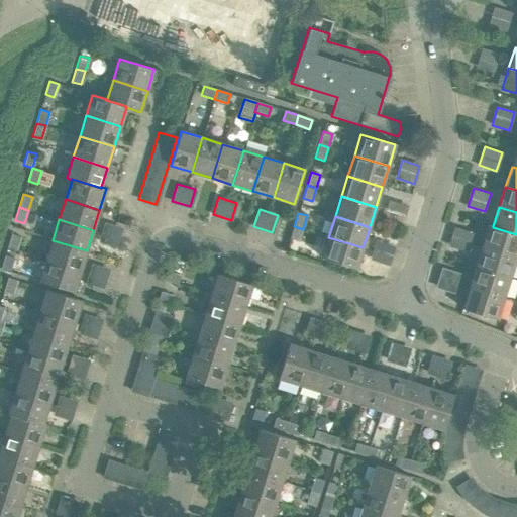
[(99,240),(116,246),(121,228),(104,223),(99,240)]
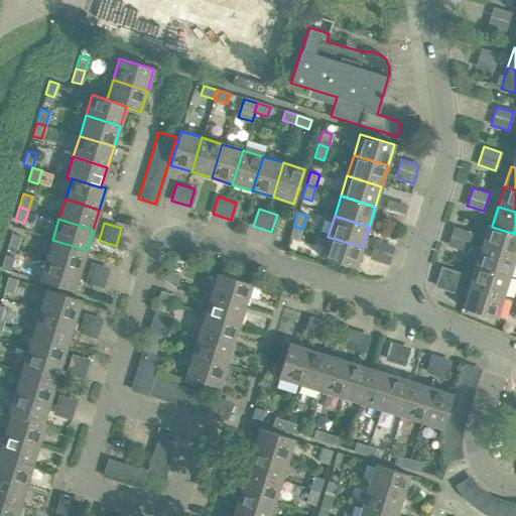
[(515,257),(515,253),(515,234),(492,227),(492,226),(488,225),(481,246),(515,257)]
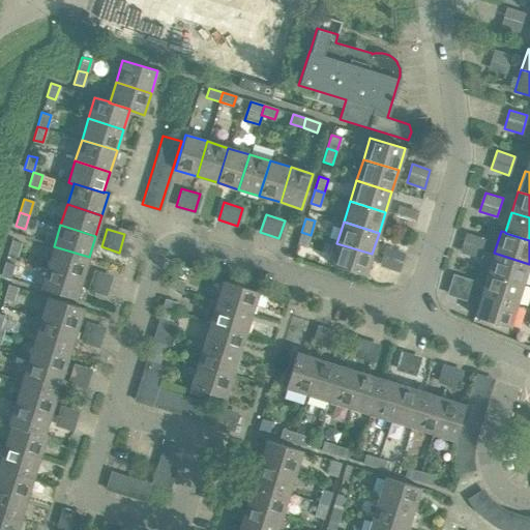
[(306,248),(311,235),(301,232),(297,245),(306,248)]
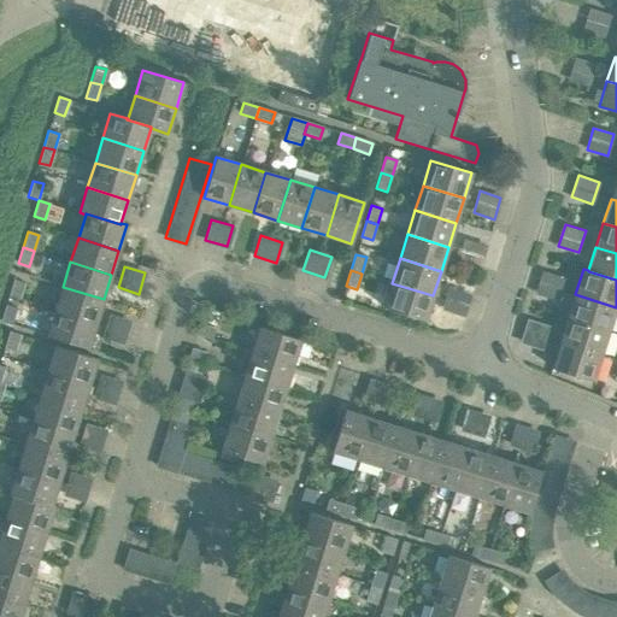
[(536,293),(557,299),(564,277),(544,271),(536,293)]
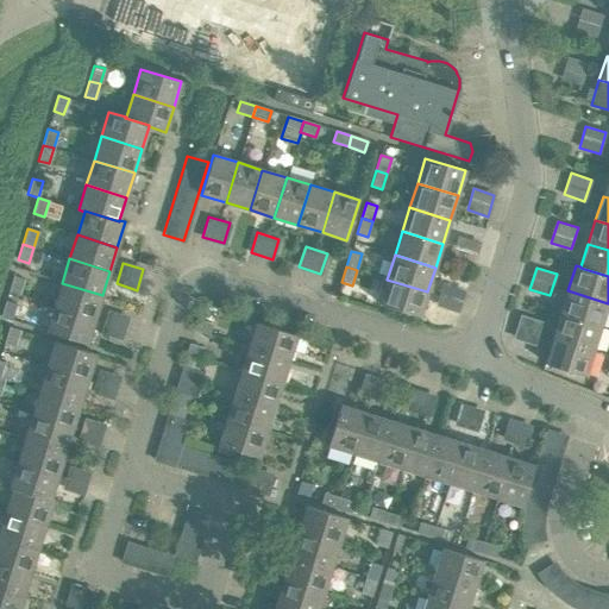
[(19,295),(24,280),(13,276),(8,292),(19,295)]
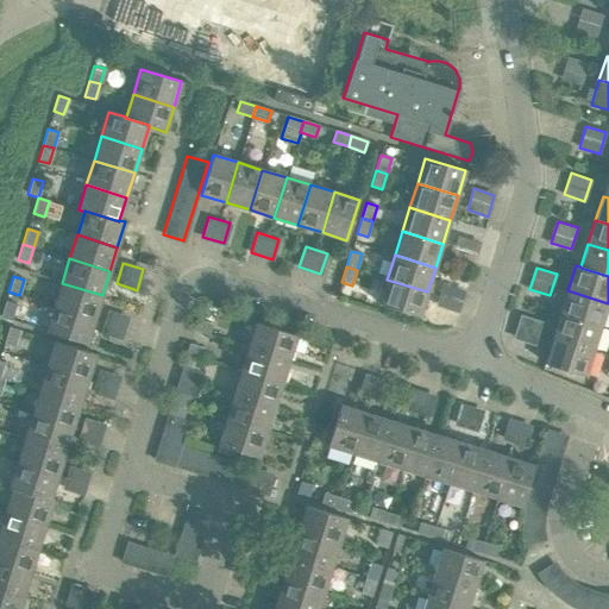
[(420,316),(427,292),(387,280),(380,303),(420,316)]
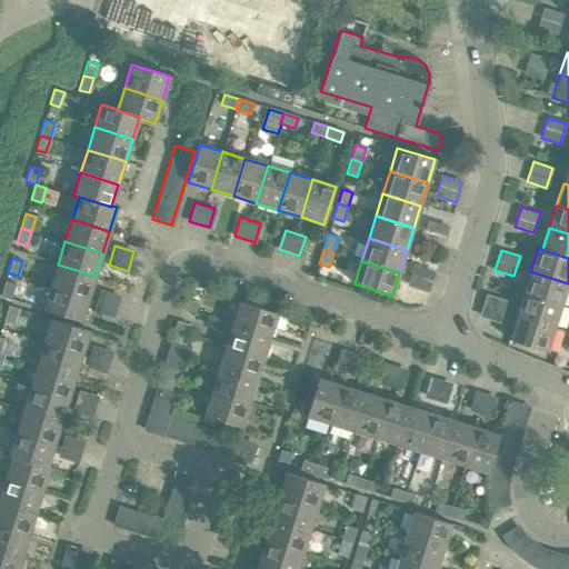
[(89,298),(96,276),(58,265),(51,286),(89,298)]
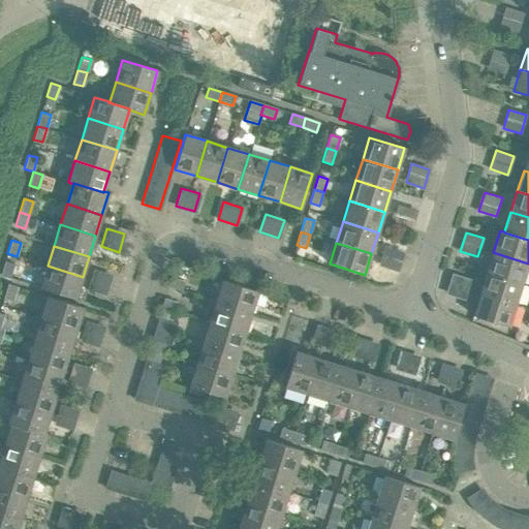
[(380,265),(398,271),(404,252),(386,246),(380,265)]
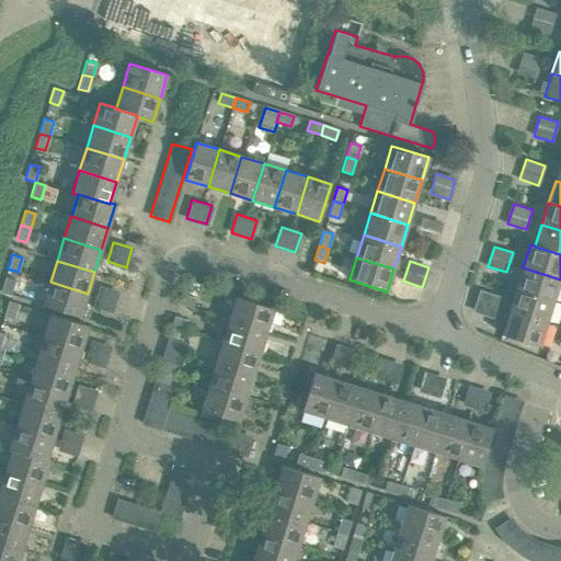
[(553,301),(560,279),(523,267),(516,290),(553,301)]
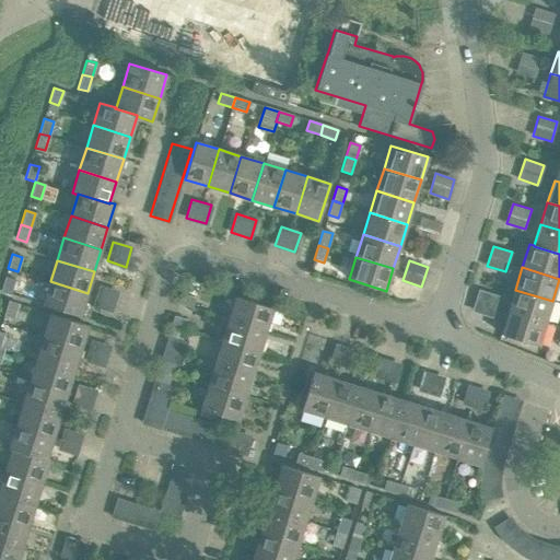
[(10,294),(14,280),(4,277),(0,291),(10,294)]
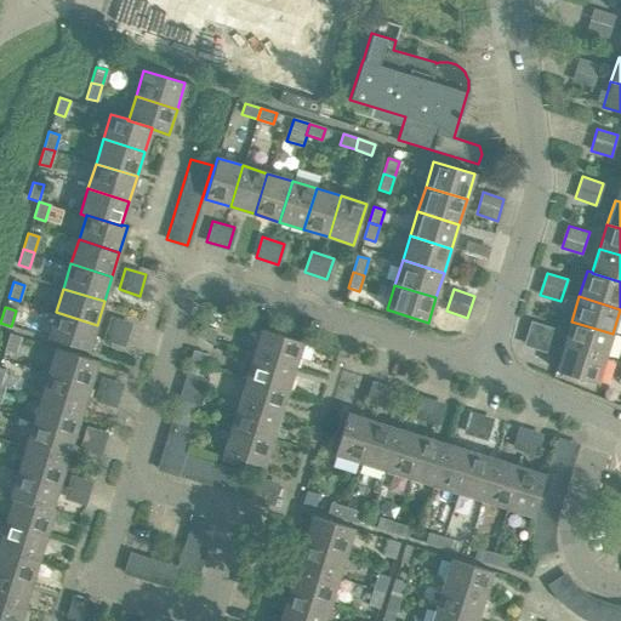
[(89,351),(97,325),(56,312),(47,339),(89,351)]
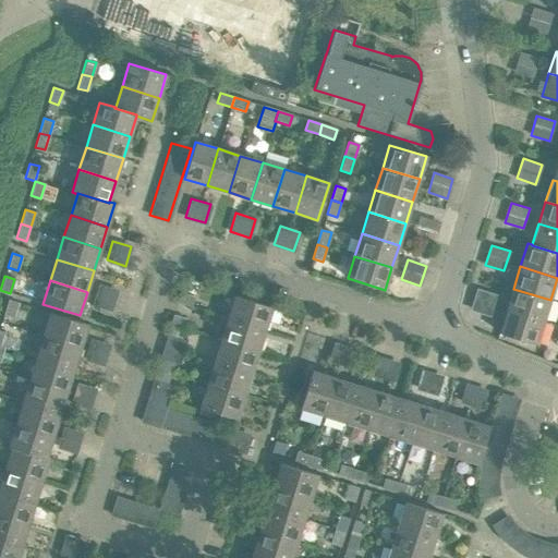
[(94,304),(112,311),(118,291),(100,286),(94,304)]
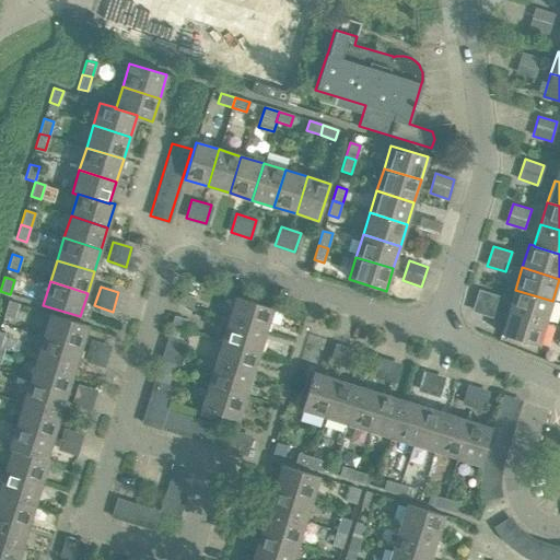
[(475,310),(493,316),(499,296),(480,290),(475,310)]
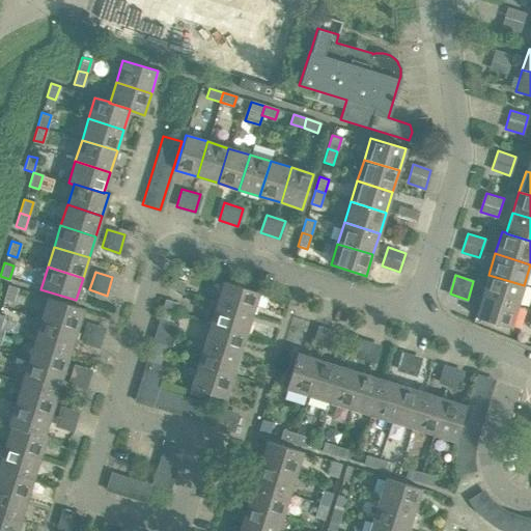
[(516,306),(524,285),(488,275),(481,296),(516,306)]
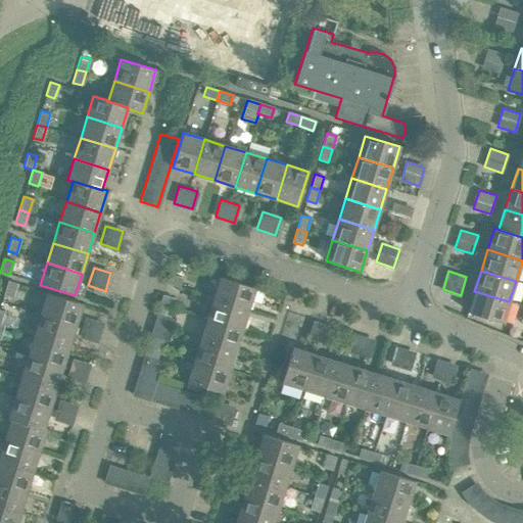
[(179,288),(182,279),(169,275),(165,284),(179,288)]
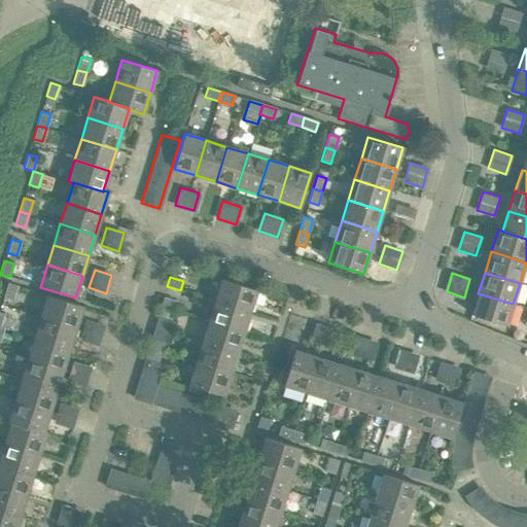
[(250,312),(257,290),(222,279),(215,302),(250,312)]
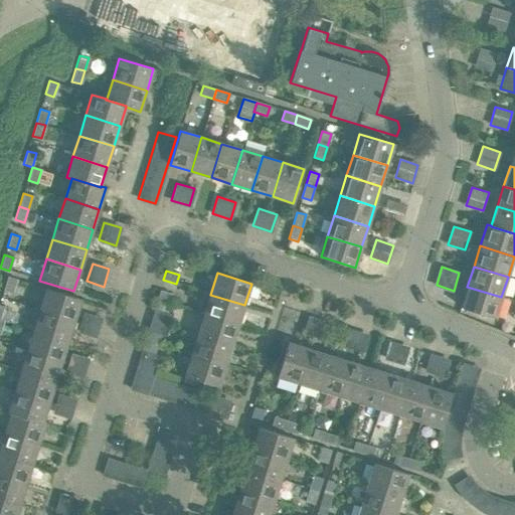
[(12,293),(16,280),(7,277),(3,290),(12,293)]
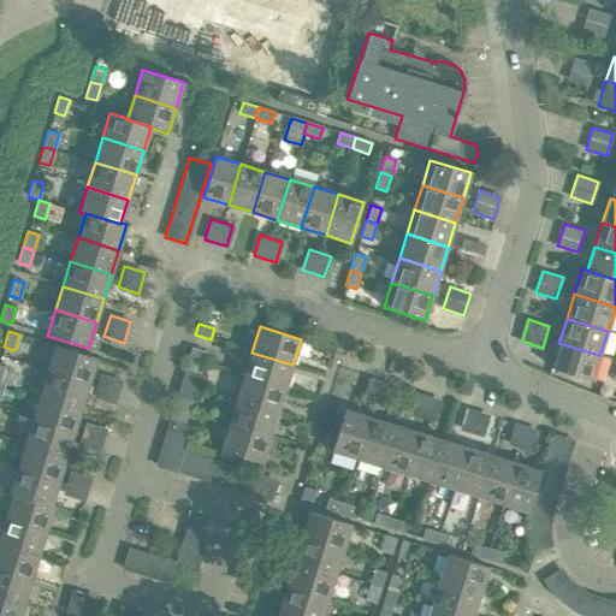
[(592,380),(599,355),(558,343),(550,367),(592,380)]
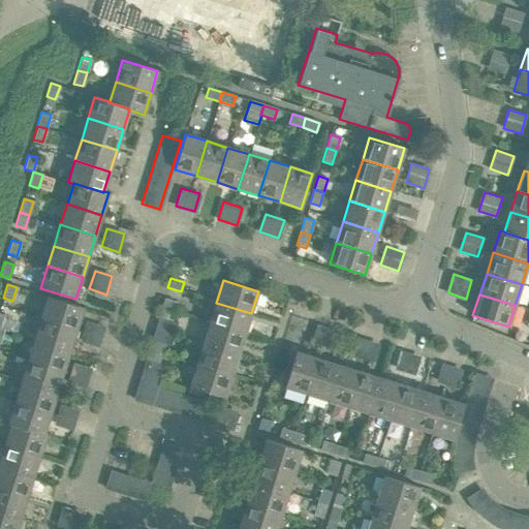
[(76,330),(83,308),(48,297),(41,318),(76,330)]
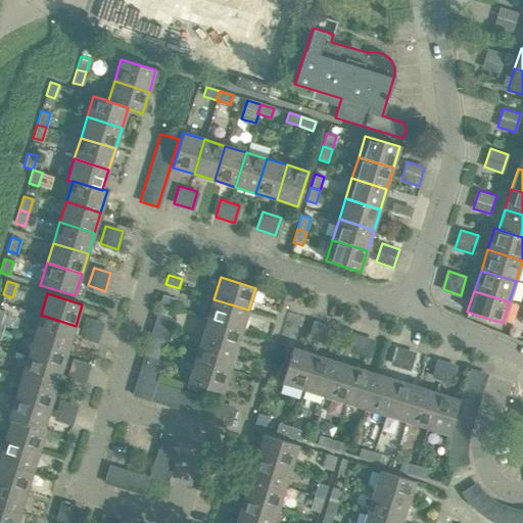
[(171,318),(176,300),(162,295),(156,314),(171,318)]
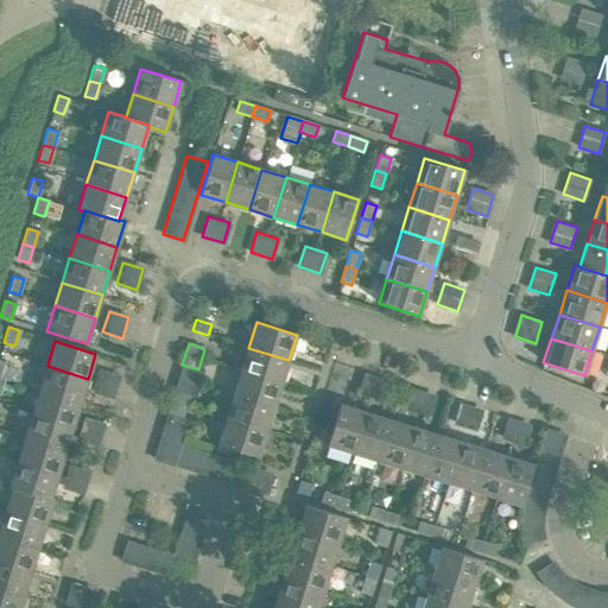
[(282,384),(289,360),(248,348),(241,371),(282,384)]
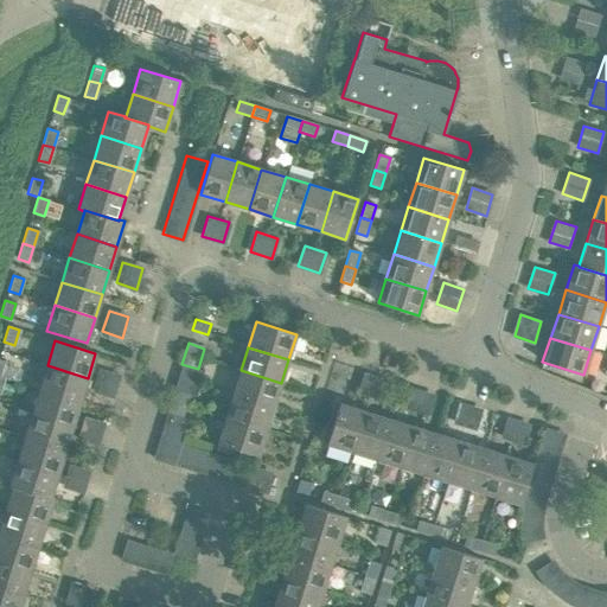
[(80,402),(88,378),(48,365),(39,390),(80,402)]
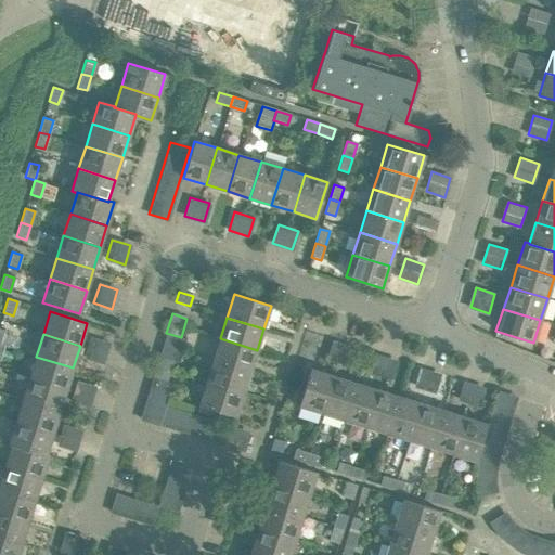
[(84,357),(102,363),(108,344),(90,337),(84,357)]
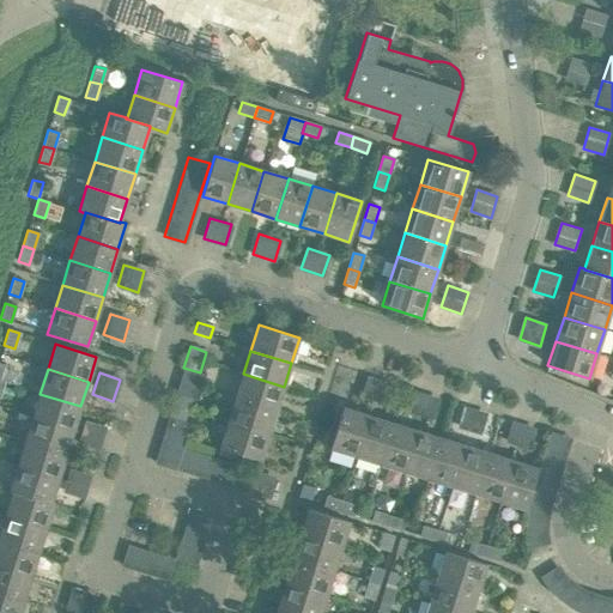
[(178,394),(199,400),(206,378),(186,372),(178,394)]
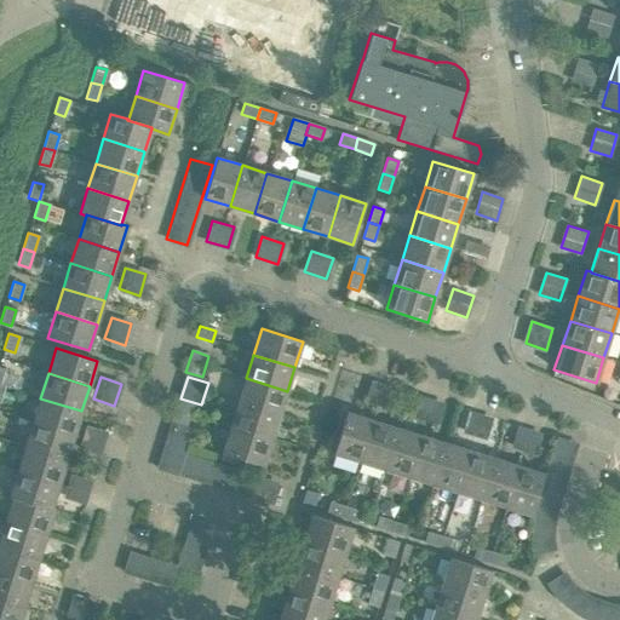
[(280,415),(285,399),(287,391),(246,378),(239,403),(280,415)]
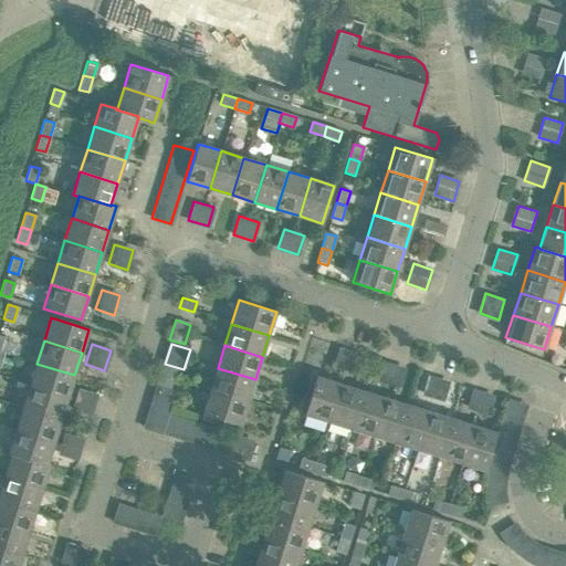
[(384,362),(378,380),(398,387),(404,368),(384,362)]
